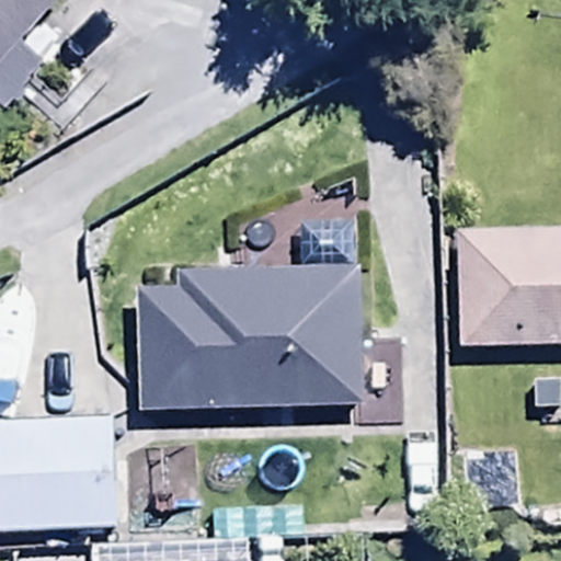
[(0,0),(0,78),(7,84),(50,45),(25,23),(46,0),(0,0)]
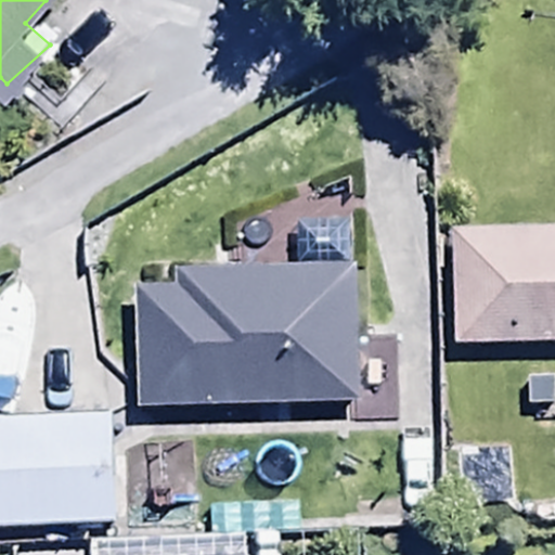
[(554,218),(452,219),(452,340),(554,339),(554,218)]
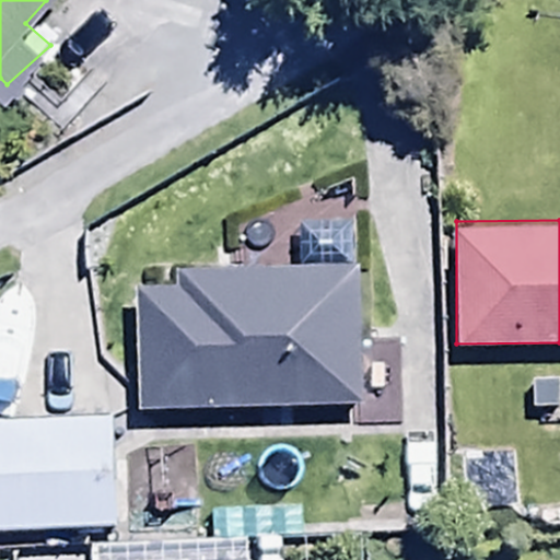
[(136,281),(139,409),(350,404),(350,430),(397,429),(395,338),(362,339),(361,288),(314,263),(177,266),(178,281),(136,281)]
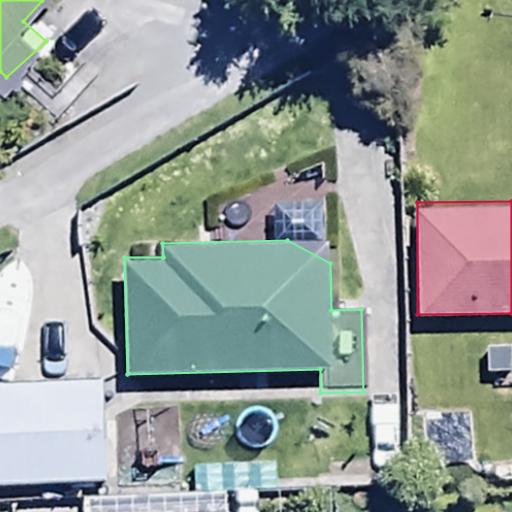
[(511,342),(486,343),(486,395),(511,395),(511,342)]
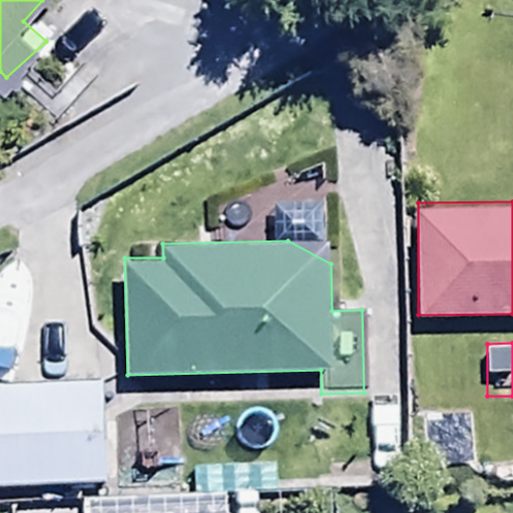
[(0,383),(0,487),(110,483),(106,380),(0,383)]
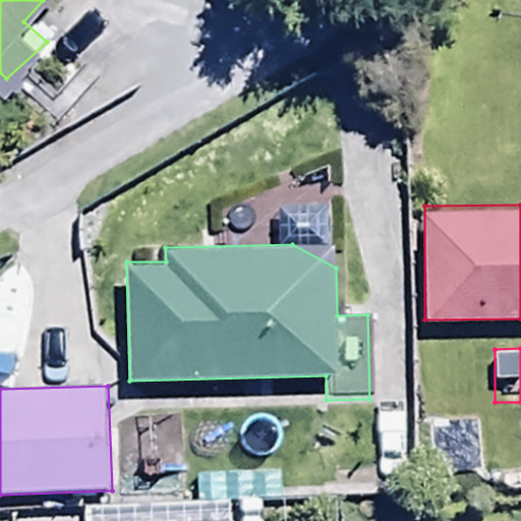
All buildings are outlined.
